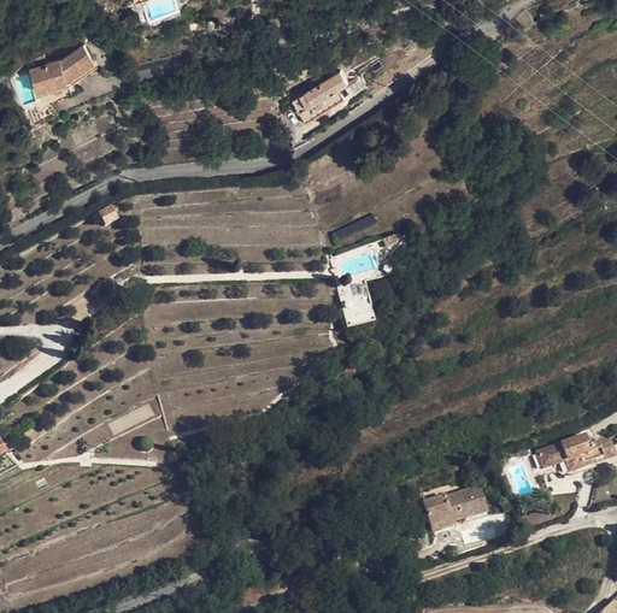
[(45,107),(28,115),(33,123),(58,111),(54,101),(77,90),(74,83),(100,65),(86,42),(63,59),(63,57),(47,63),(31,68),(45,107)]
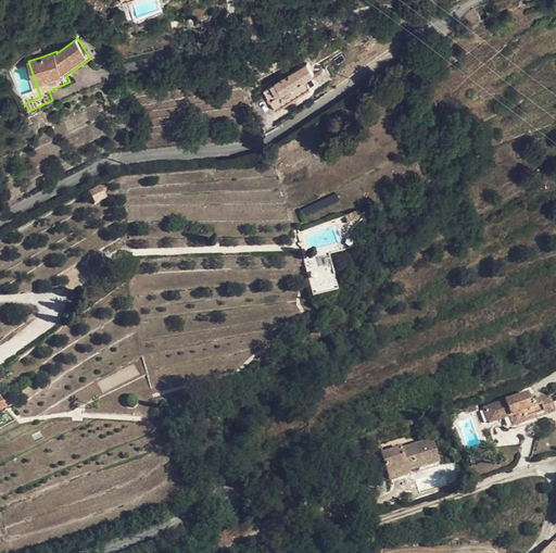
[(42,57),(39,48),(26,54),(28,61),(42,57)]
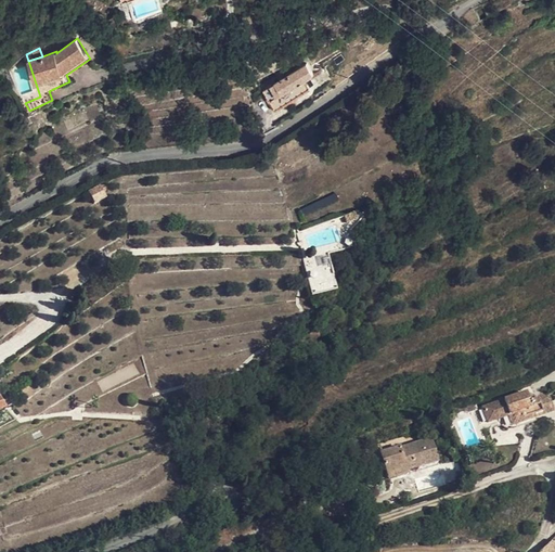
[(314,73),(308,61),(265,87),(278,108),(309,90),(304,80),(314,73)]
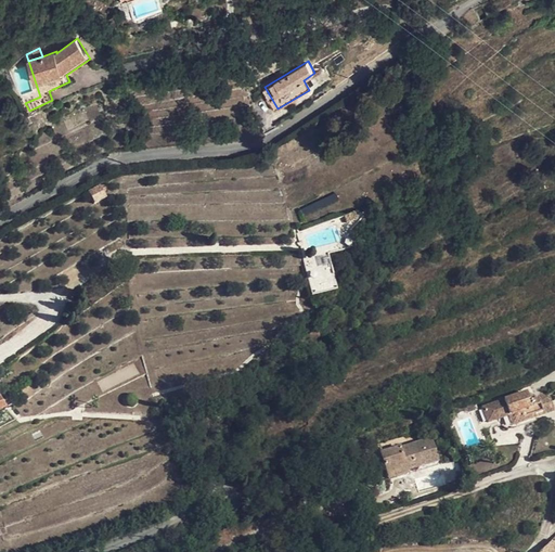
[(112,188),(108,180),(81,195),(86,204),(89,205),(107,195),(105,190),(112,188)]
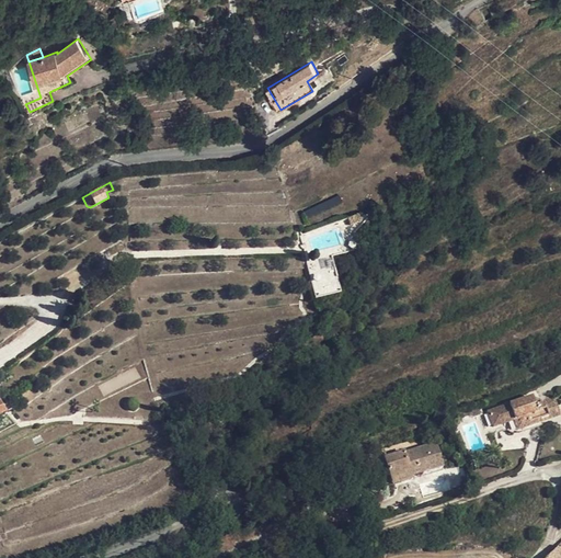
[(494,425),(514,419),(519,417),(523,428),(541,421),(540,417),(549,414),(544,401),(536,403),(533,395),(489,410),(494,425)]
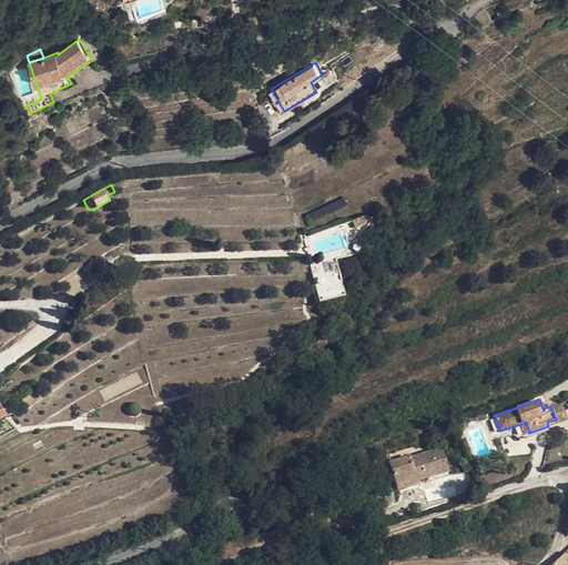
[(550,404),(550,406),(556,420),(547,422),(548,426),(567,419),(567,417),(563,401),(550,404)]
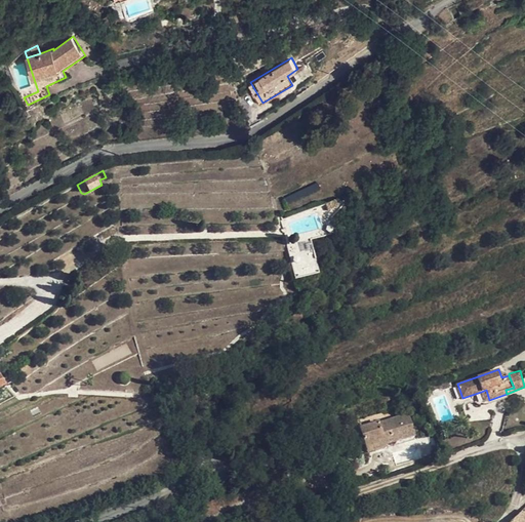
[(13,379),(10,374),(3,377),(6,384),(13,379)]
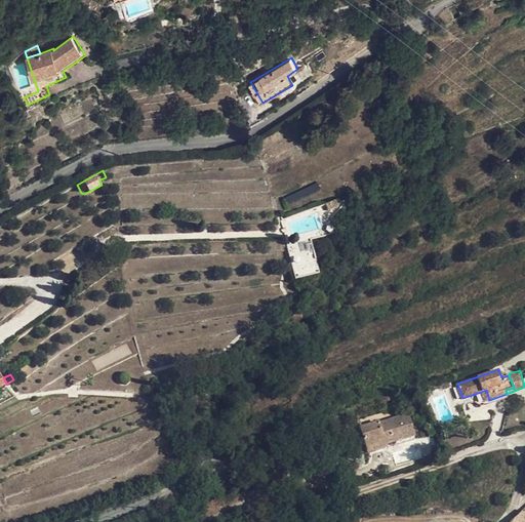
[(484,401),(489,400),(486,390),(481,392),(484,401)]
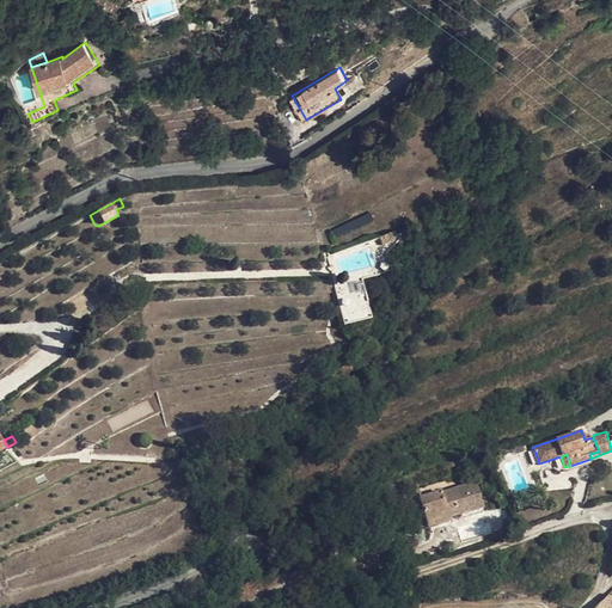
[(448,511),(450,516),(484,507),(476,481),(444,491),(442,490),(421,496),(427,517),(448,511)]
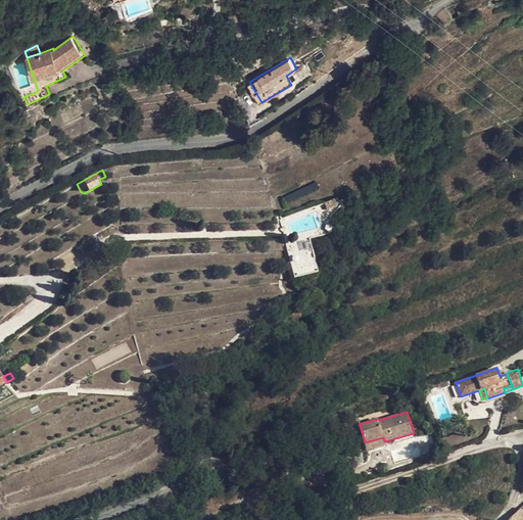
[(384,444),(384,441),(383,437),(365,442),(367,450),(384,444)]
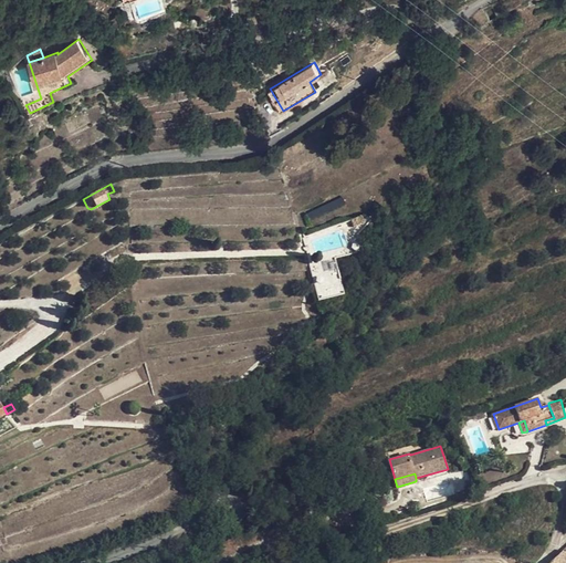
[(565,562),(565,553),(563,550),(548,562),(565,562)]
